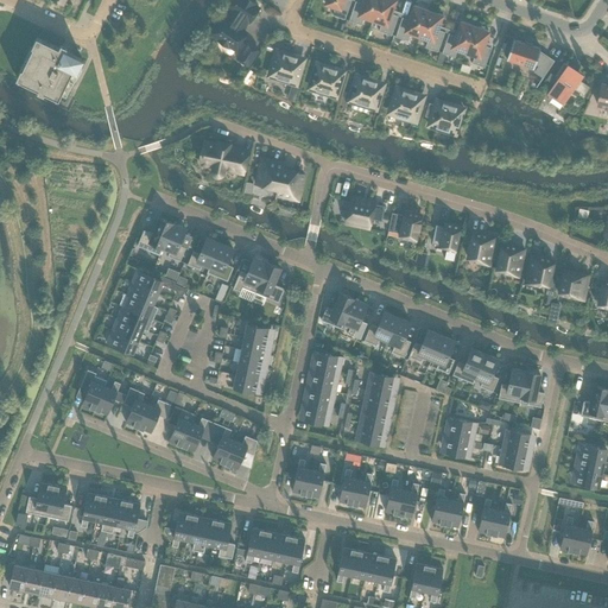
[(254,4),(248,0),(233,0),(233,2),(229,8),(234,11),(232,13),(232,12),(228,18),(229,18),(227,20),(225,18),(214,36),(220,40),(220,42),(227,46),(228,45),(235,50),(240,54),(236,58),(248,67),(259,51),(247,44),(246,45),(240,42),(246,32),(242,30),(248,20),(251,21),(259,8),(254,5),(254,4)]
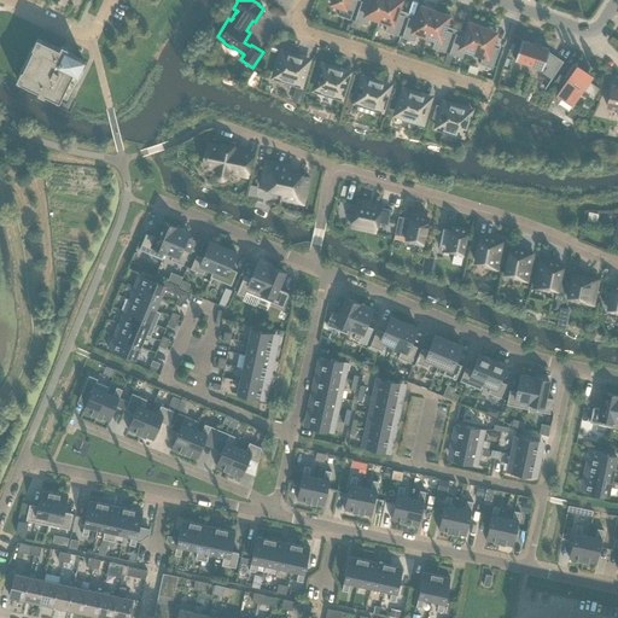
[(330,0),(330,3),(332,3),(331,4),(340,7),(338,16),(350,19),(357,0),(330,0)]
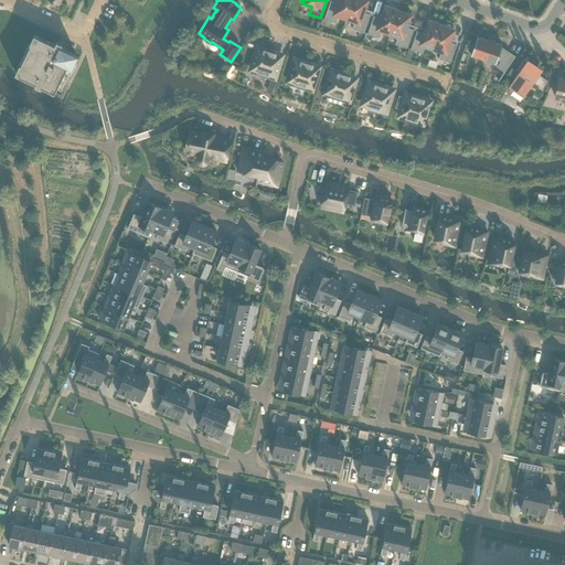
[(347,19),(352,0),(338,0),(338,3),(330,1),(324,19),(336,23),(339,16),(347,19)]
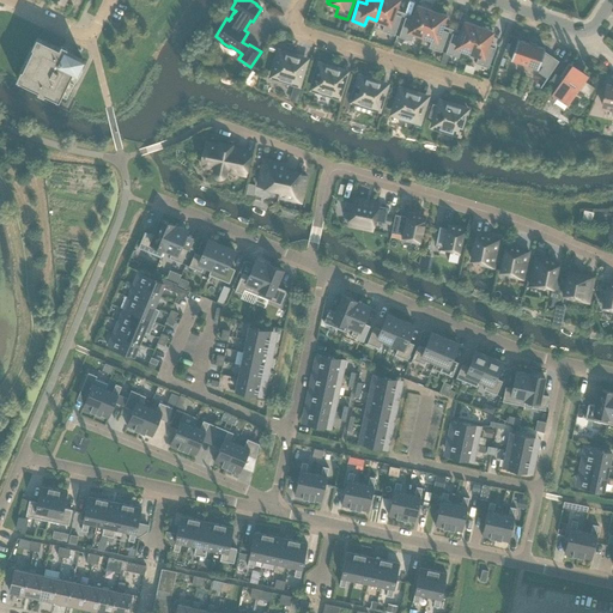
[(398,0),(382,0),(376,20),(384,24),(382,31),(394,36),(401,16),(394,13),(398,0)]
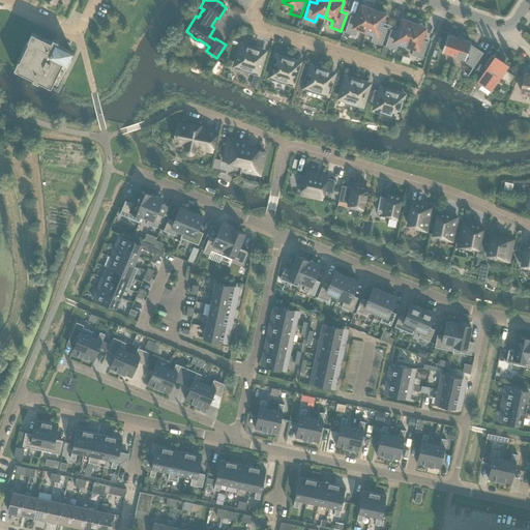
[(365,31),(374,8),(361,4),(357,18),(351,16),(345,32),(355,36),(358,29),(365,31)]
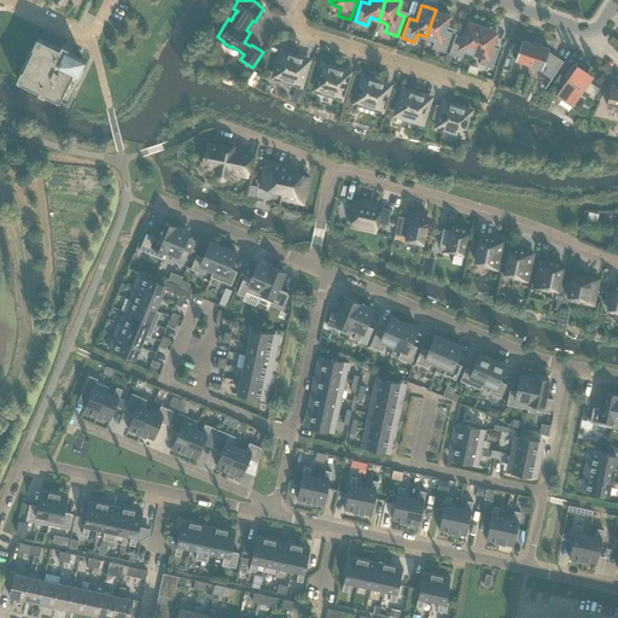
[(449,15),(436,10),(426,36),(435,40),(432,48),(445,52),(452,33),(444,30),(449,15)]
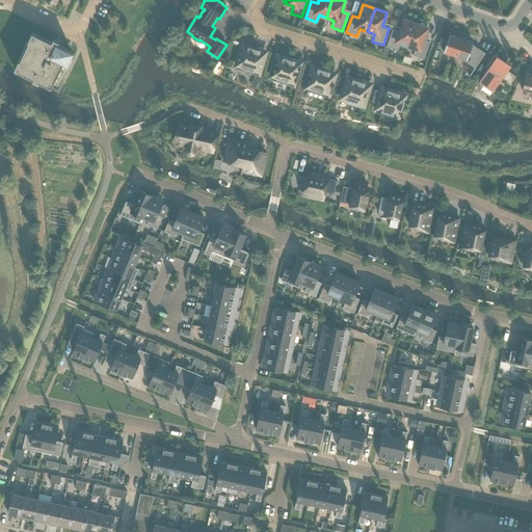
[(407,46),(416,23),(403,19),(399,31),(393,29),(387,47),(398,50),(400,43),(407,46)]
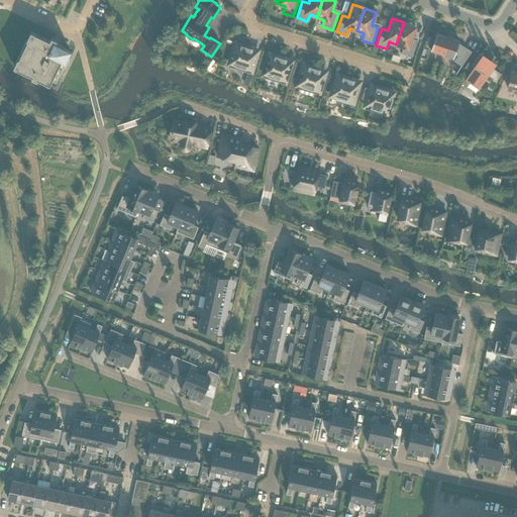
[(415,26),(404,22),(396,44),(404,46),(401,54),(412,58),(417,40),(411,38),(415,26)]
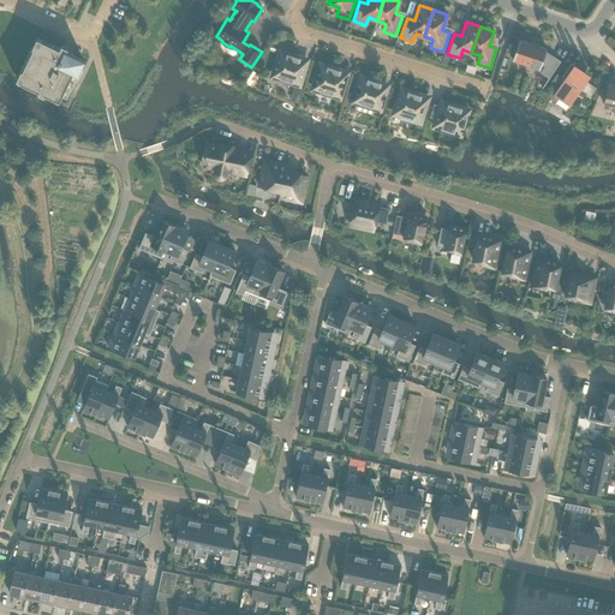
[(83,60),(60,49),(39,39),(17,82),(59,101),(73,71),(77,73),(83,60)]
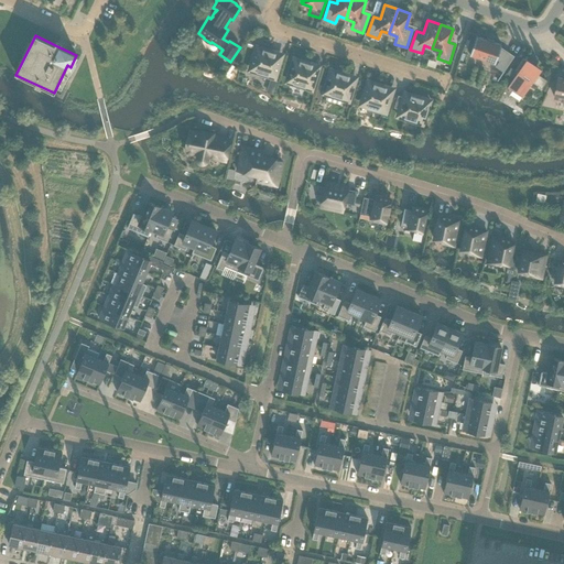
[(495,64),(496,58),(500,62),(496,67),(503,72),(514,56),(513,56),(513,57),(500,47),(501,45),(477,36),(470,55),(495,64)]
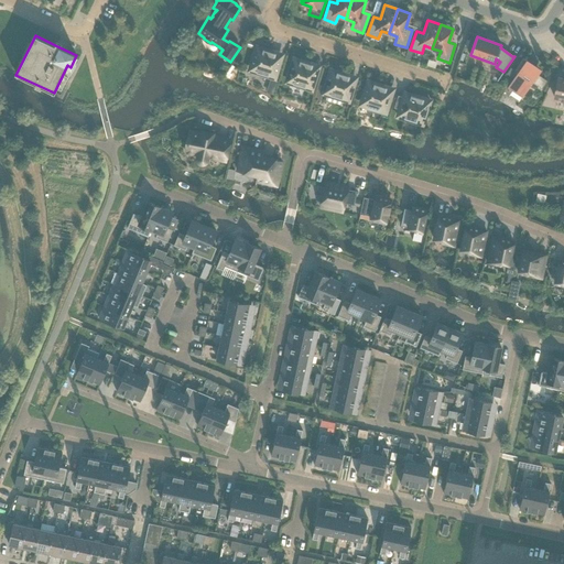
[(275,53),(257,47),(252,61),(255,62),(251,72),(274,78),(281,58),(274,56),(275,53)]
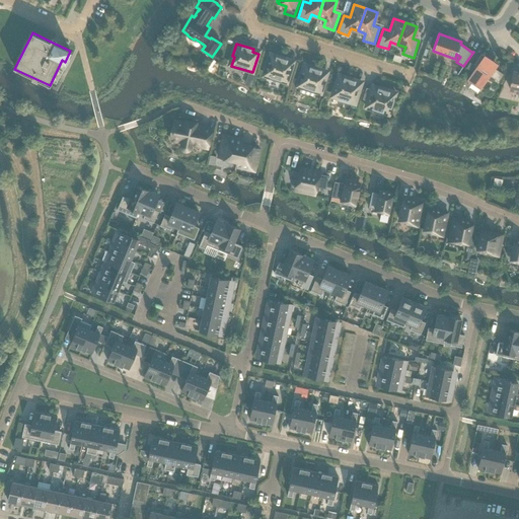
[(287,59),(276,56),(271,54),(267,67),(268,67),(265,76),(287,83),(293,65),(286,63),(287,59)]
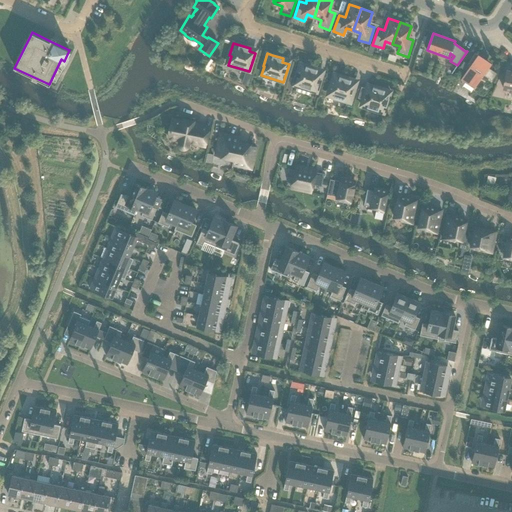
[(463,62),(460,67),(466,71),(460,80),(474,89),(483,75),(491,81),(496,73),(488,68),(491,63),(478,54),(477,55),(475,53),(467,64),(463,62)]
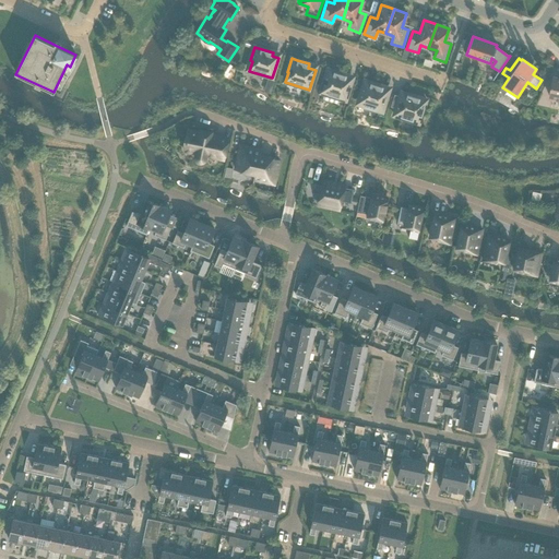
[(328,70),(323,83),(325,84),(322,94),(346,100),(352,81),(345,79),(346,75),(328,70)]
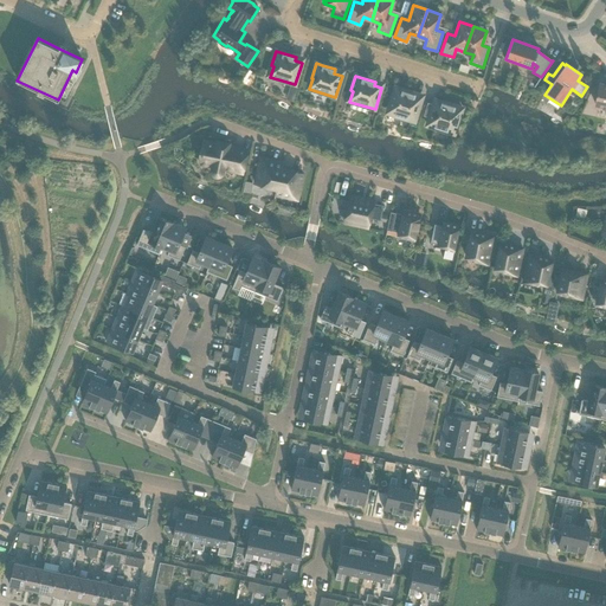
[(599,86),(595,104),(599,105),(598,108),(605,109),(605,84),(603,84),(603,86),(599,86)]
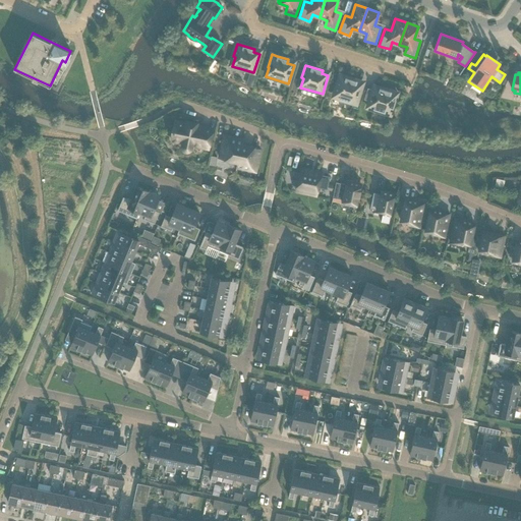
[(340,75),(336,89),(337,89),(335,98),(356,105),(362,85),(355,83),(356,80),(340,75)]
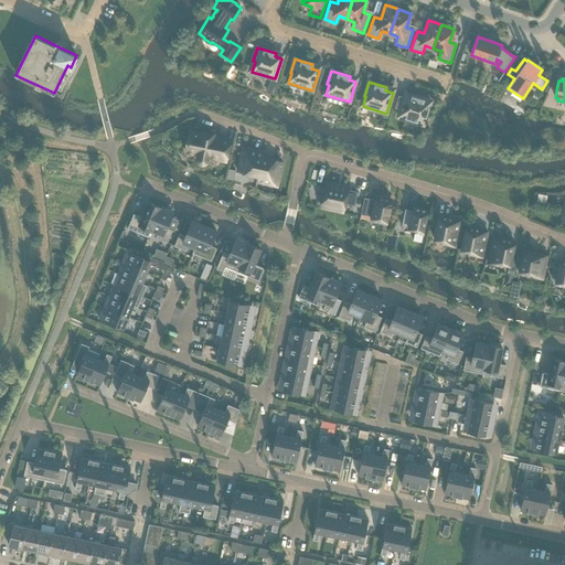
[(404,97),(398,117),(422,125),(425,115),(426,115),(430,102),(413,95),(412,99),(404,97)]
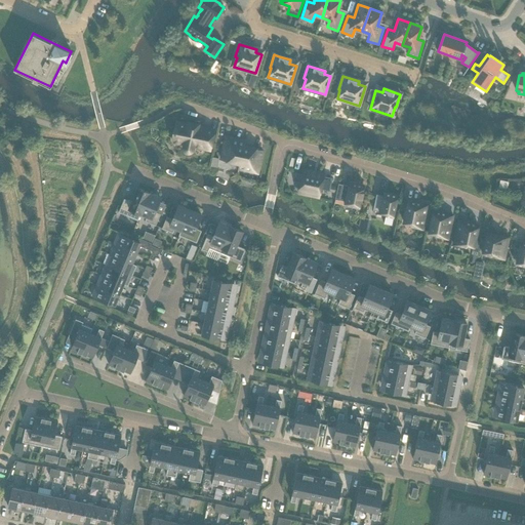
[(194,147),(210,150),(214,130),(198,127),(199,124),(189,122),(189,125),(177,122),(173,142),(184,145),(184,147),(184,148),(184,149),(185,150),(185,151),(186,152),(187,152),(188,153),(189,153),(190,153),(191,152),(192,152),(192,151),(193,151),(193,150),(194,149),(194,147)]
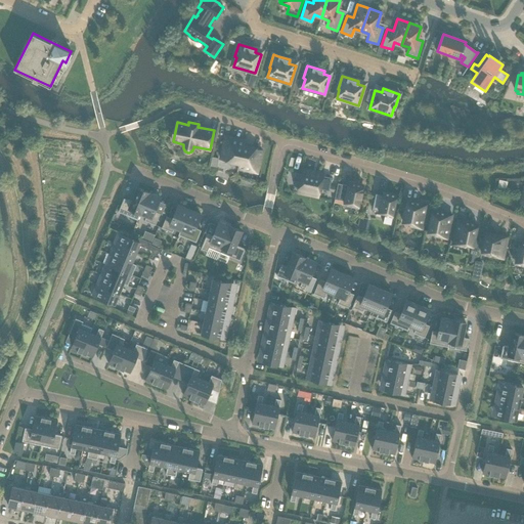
[(243,146),(244,146),(245,141),(225,137),(220,159),(239,163),(243,146)]
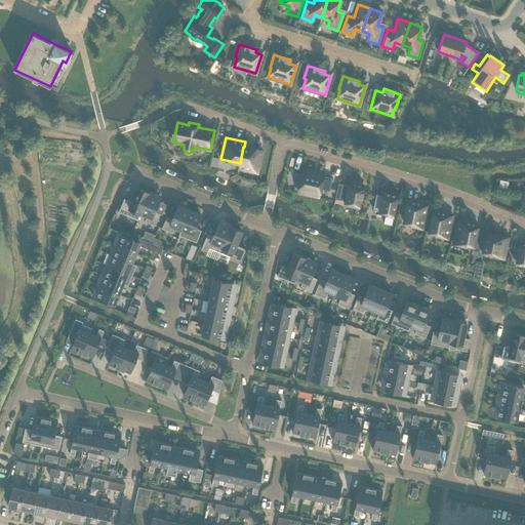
[(263,151),(244,147),(243,147),(240,163),(239,169),(244,170),(257,173),(263,151)]
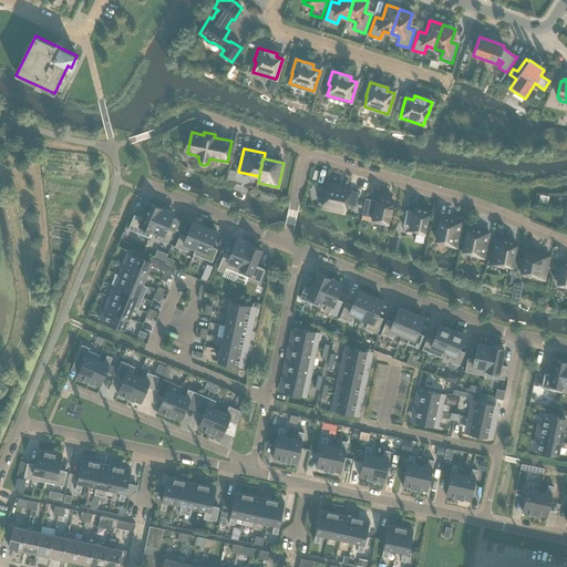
[(350,188),(328,183),(323,203),(346,208),(347,205),(356,207),(359,193),(351,192),(351,193),(349,193),(350,188)]
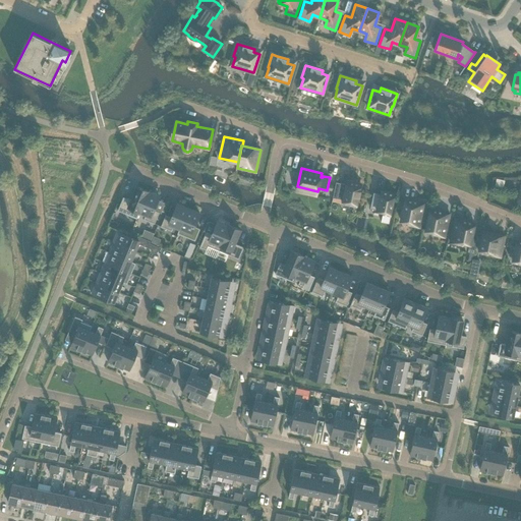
[(356,207),(361,185),(347,182),(347,185),(340,183),(337,198),(343,200),(343,204),(356,207)]
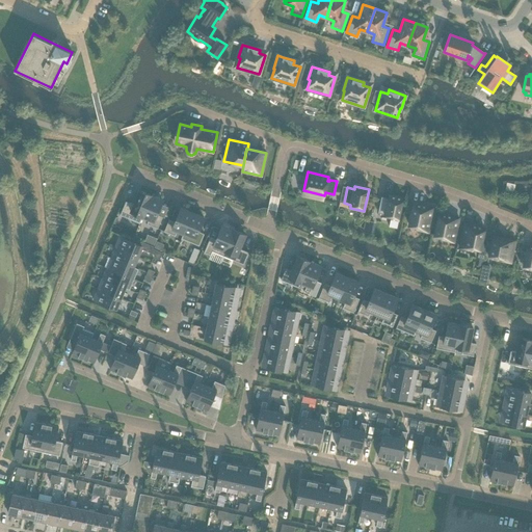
[(142,216),(151,195),(139,191),(134,205),(126,202),(121,215),(131,220),(134,214),(142,217),(142,216)]
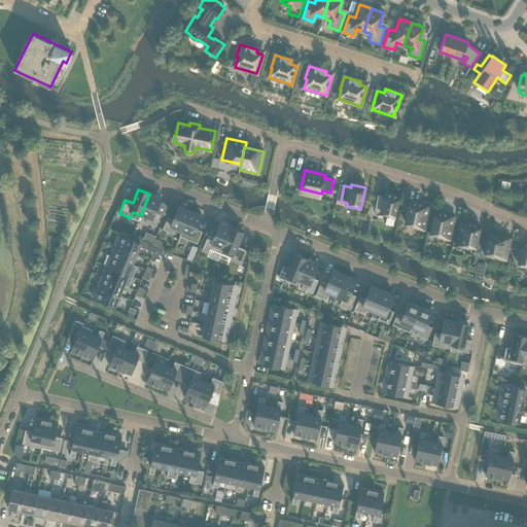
[(161,199),(149,194),(141,214),(147,217),(145,222),(156,226),(162,215),(155,212),(161,199)]
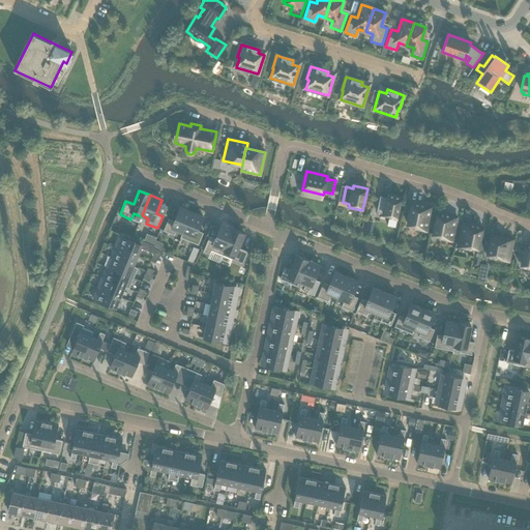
[(388,196),(386,196),(386,198),(379,197),(376,213),(382,214),(382,215),(388,216),(387,222),(388,222),(388,219),(395,221),(401,199),(399,199),(399,198),(388,196)]
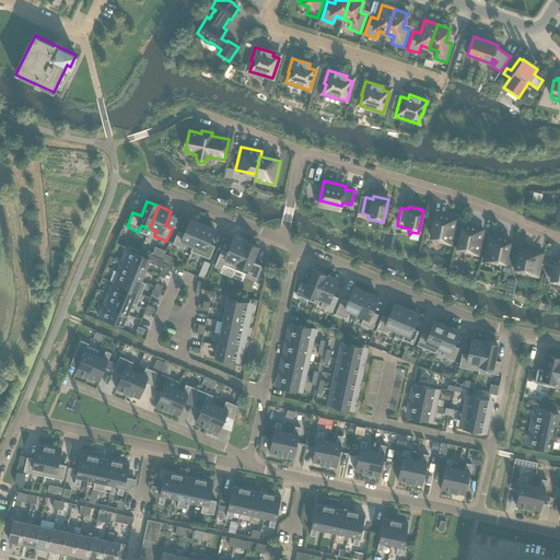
[(450,219),(450,217),(436,214),(431,238),(439,241),(438,246),(438,247),(439,243),(451,245),(456,220),(450,219)]
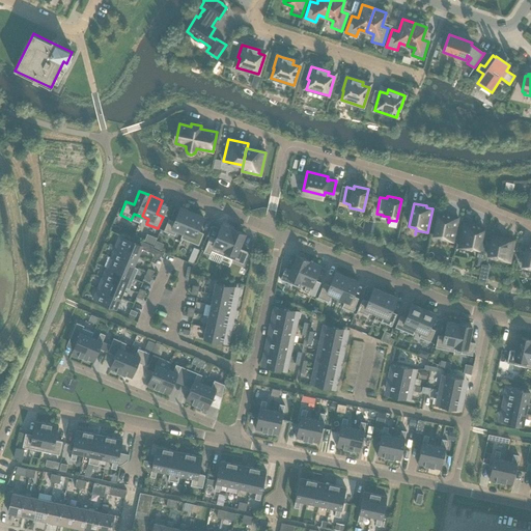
[(180,207),(175,222),(169,219),(164,231),(174,235),(177,230),(184,233),(192,213),(180,207)]
